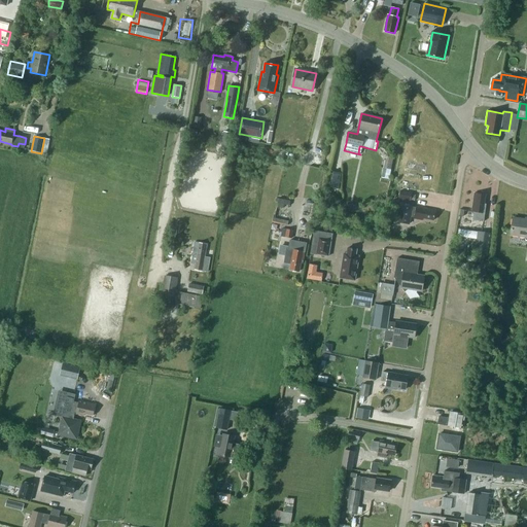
[(328,186),(337,187),(340,172),(332,170),(328,186)]
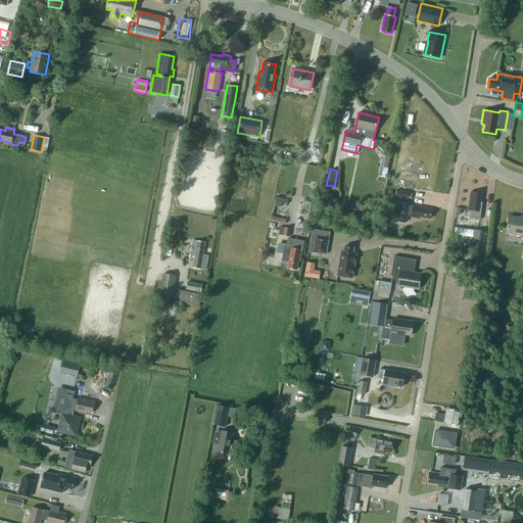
[(395,197),(407,199),(409,192),(397,190),(395,197)]
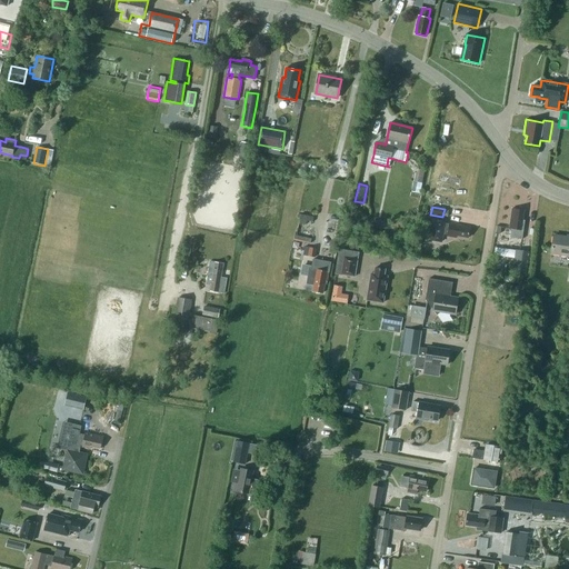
[(510,238),(522,239),(525,223),(522,222),(525,210),(516,209),(512,209),(509,228),(511,229),(510,238)]
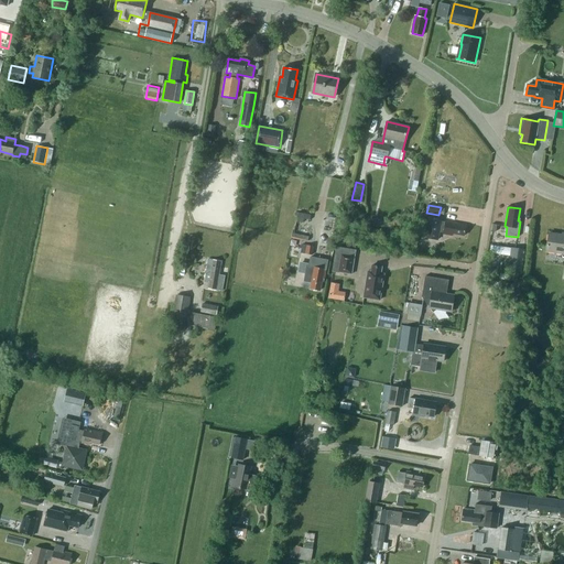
[(426,230),(425,237),(437,240),(440,231),(443,232),(443,234),(452,236),(453,234),(464,236),(466,225),(446,220),(445,221),(443,220),(443,223),(441,221),(442,220),(429,217),(426,230)]
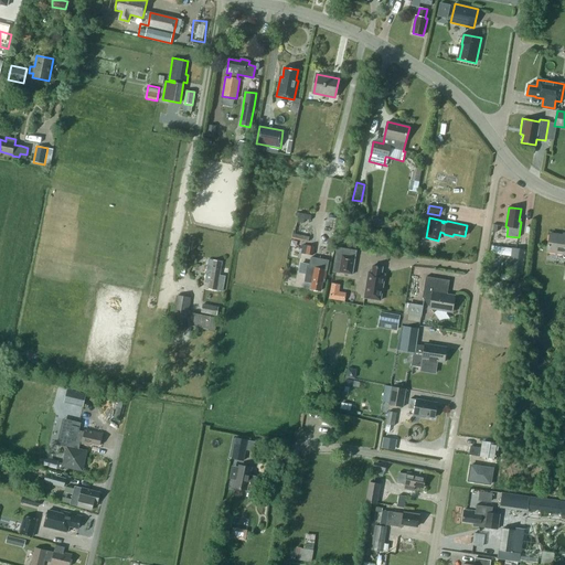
[(547,252),(564,254),(564,235),(551,233),(547,252)]
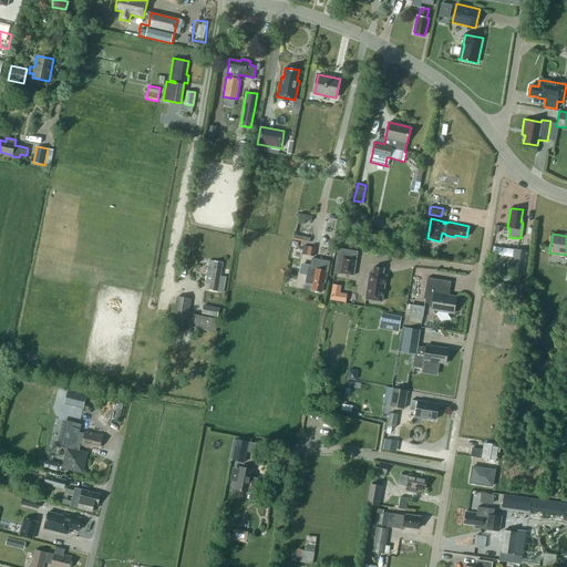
[(302,255),(313,256),(316,247),(305,246),(302,255)]
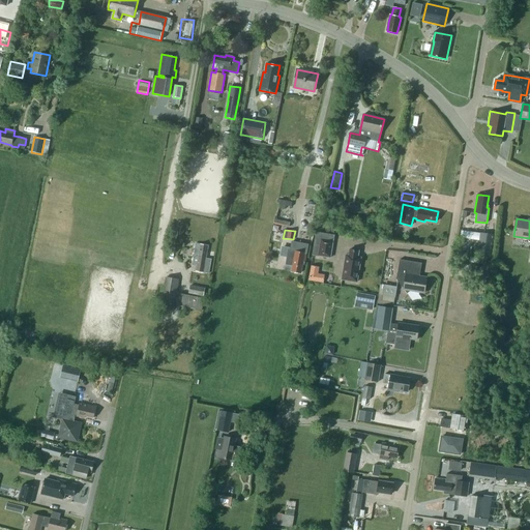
[(318,256),(330,258),(333,241),(320,239),(318,256)]
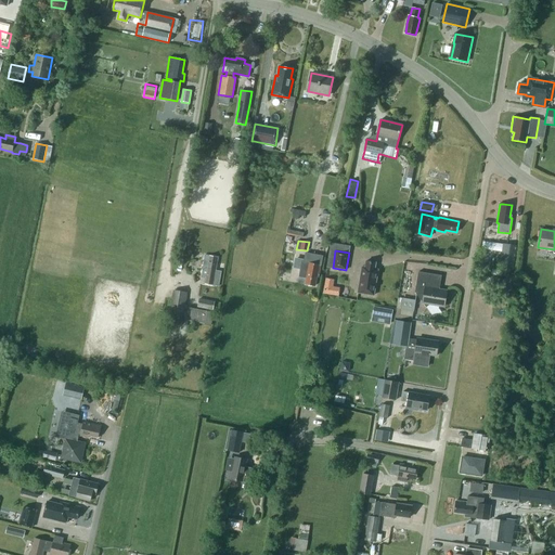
[(299,261),(298,265),(301,266),(299,276),(306,279),(306,284),(315,285),(317,276),(319,278),(323,256),(306,253),(304,262),(299,261)]
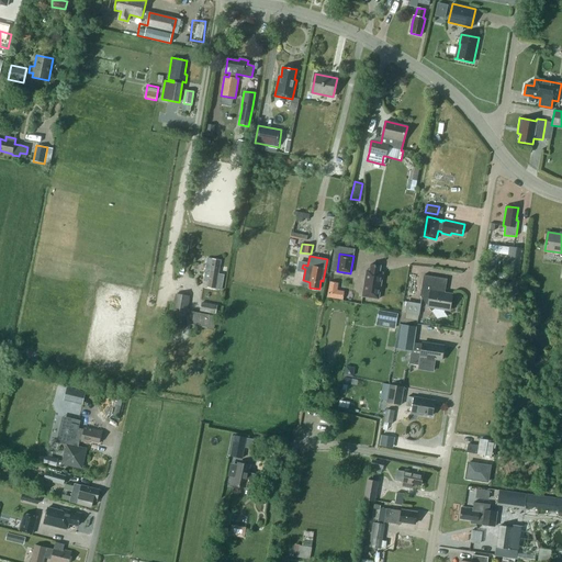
[(208,287),(222,290),(224,274),(218,273),(221,260),(208,258),(203,281),(209,281),(208,287)]
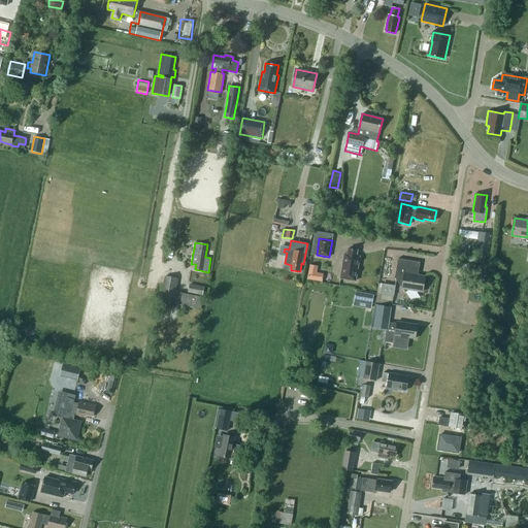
[(339,278),(356,282),(360,256),(357,256),(358,250),(348,248),(347,254),(343,253),(339,278)]
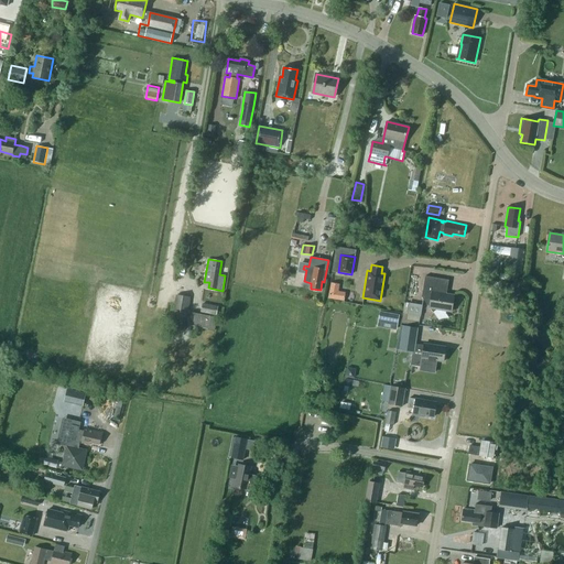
[(447,291),(448,280),(425,277),(422,296),(433,312),(437,310),(452,312),(454,295),(444,294),(444,290),(447,291)]
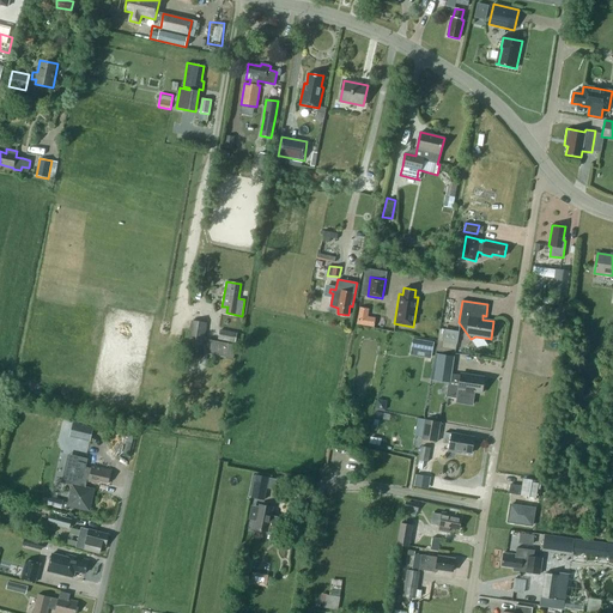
[(374,326),(375,316),(368,315),(369,308),(358,307),(357,325),(374,326)]
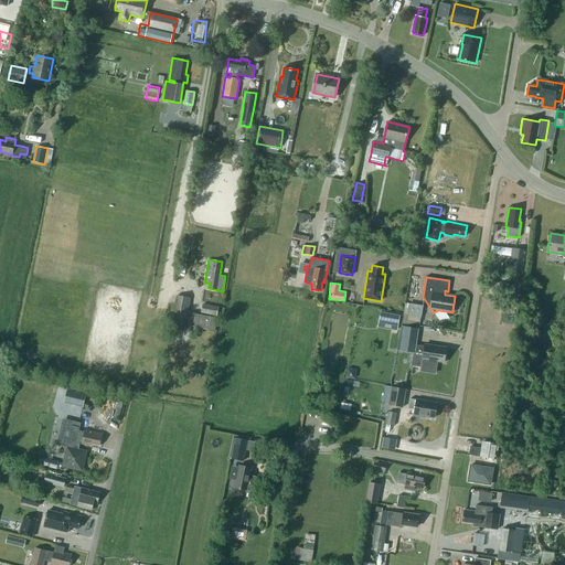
[(172,329),(170,343),(177,344),(179,330),(184,331),(191,297),(177,295),(170,329),(172,329)]
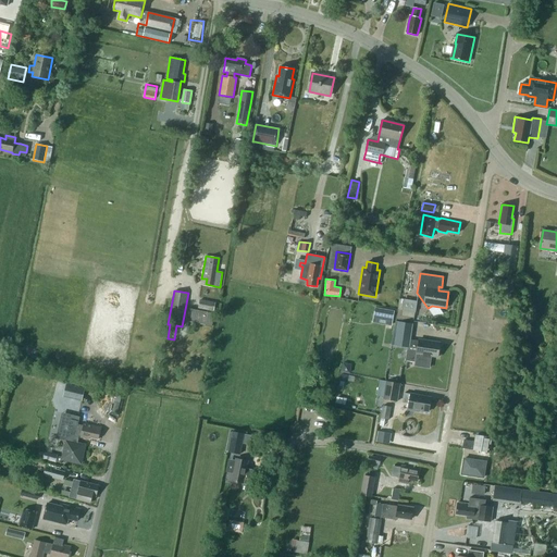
[(400,297),(398,309),(415,311),(417,300),(400,297)]
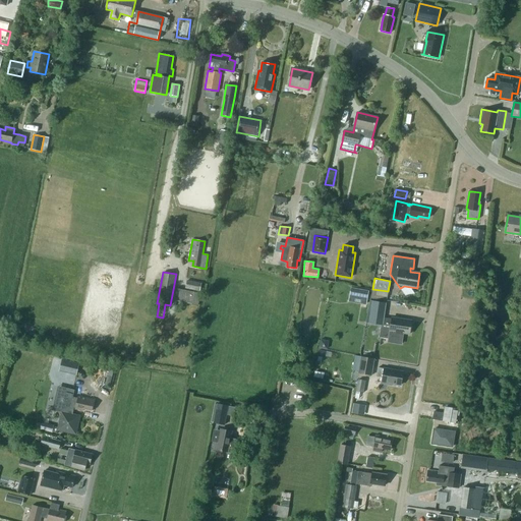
[(351,287),(348,302),(366,305),(368,291),(351,287)]
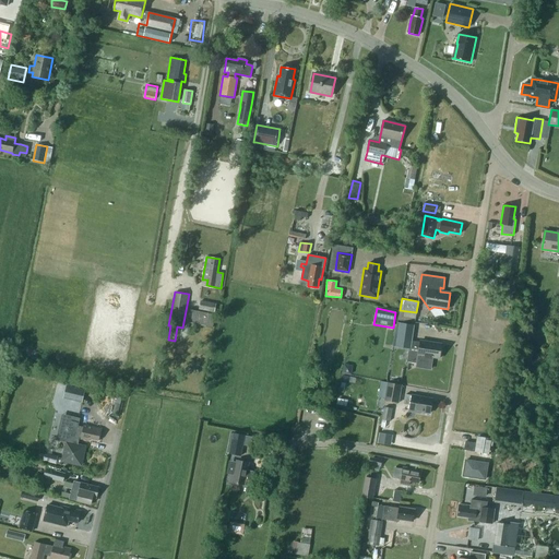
[(400,323),(396,346),(409,348),(407,361),(417,363),(416,367),(430,369),(432,357),(440,358),(442,344),(420,341),(420,342),(412,341),(414,325),(400,323)]
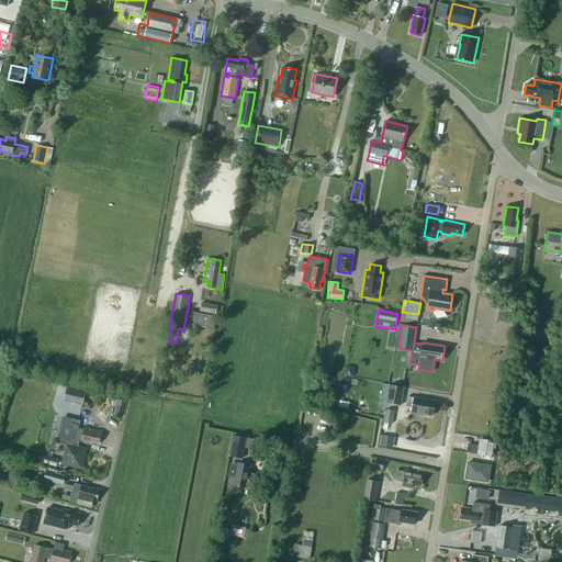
[(347,366),(345,373),(352,375),(355,368),(347,366)]
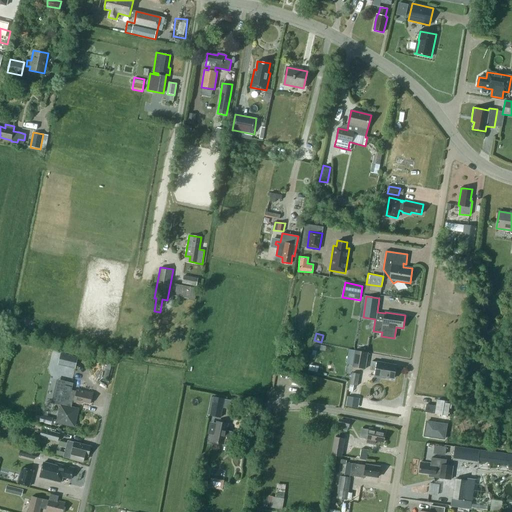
[(352,366),(365,369),(367,352),(355,350),(352,366)]
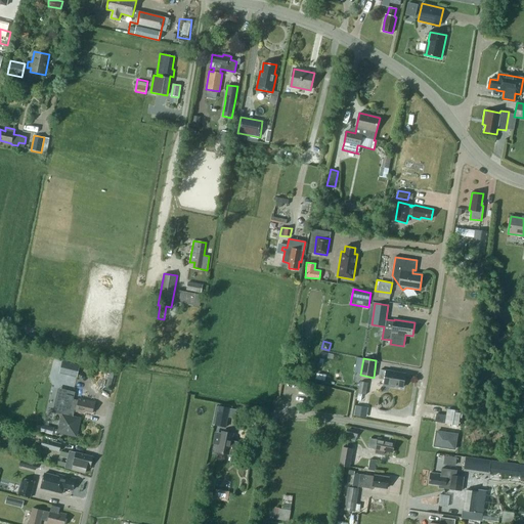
[(384,386),(394,388),(394,386),(403,387),(405,374),(386,370),(381,369),(379,379),(385,380),(384,386)]
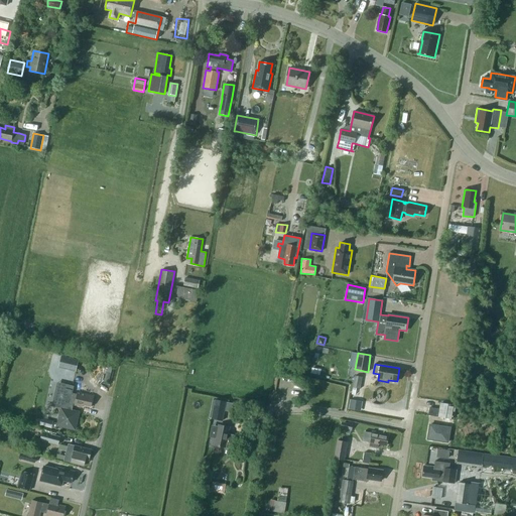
[(355,376),(353,387),(360,389),(362,377),(355,376)]
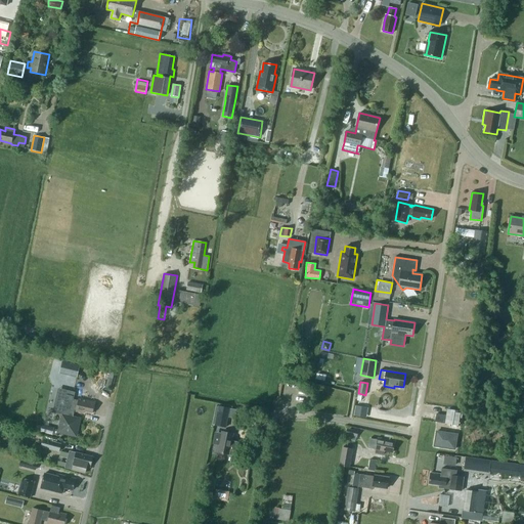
[(64,389),(60,407),(63,408),(58,432),(75,436),(79,419),(73,417),(75,409),(76,410),(76,411),(83,413),(84,411),(92,413),(95,402),(79,398),(78,400),(73,399),(75,392),(64,389)]
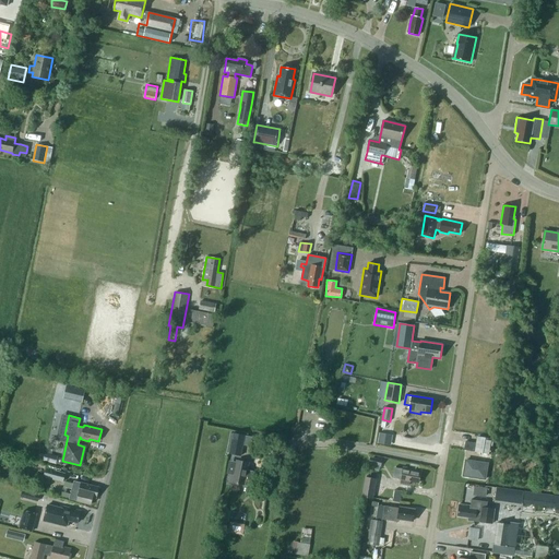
[(377,442),(390,445),(392,433),(379,431),(377,442)]
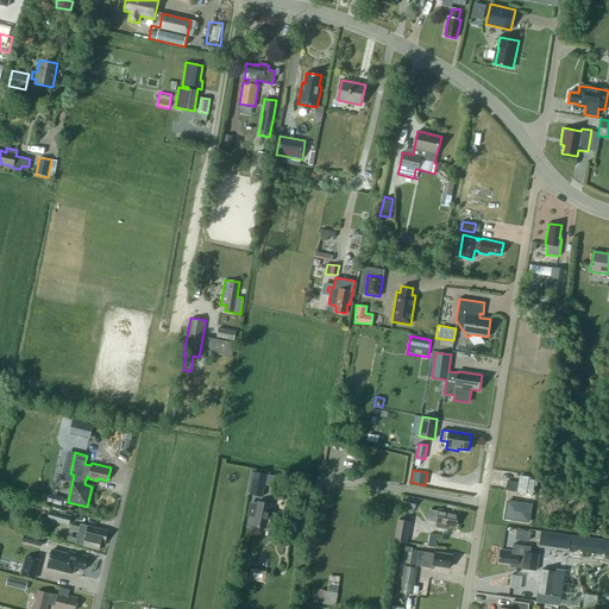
[(250,495),(263,497),(265,485),(271,487),(272,477),(267,476),(268,473),(255,471),(250,495)]
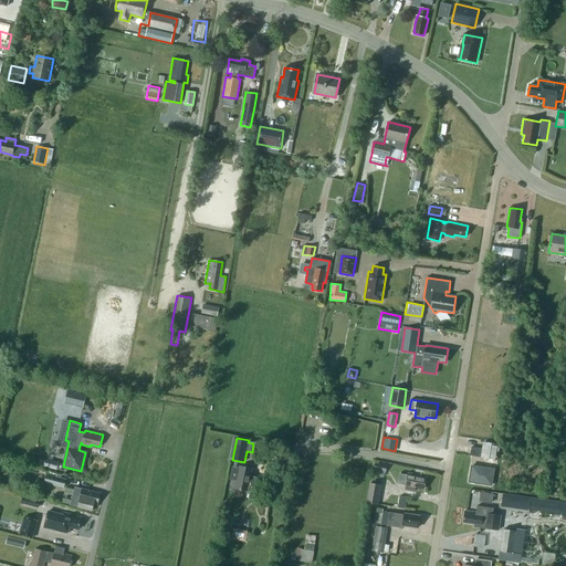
[(484,442),(482,458),(490,459),(494,460),(495,460),(496,454),(498,447),(499,444),(484,442)]
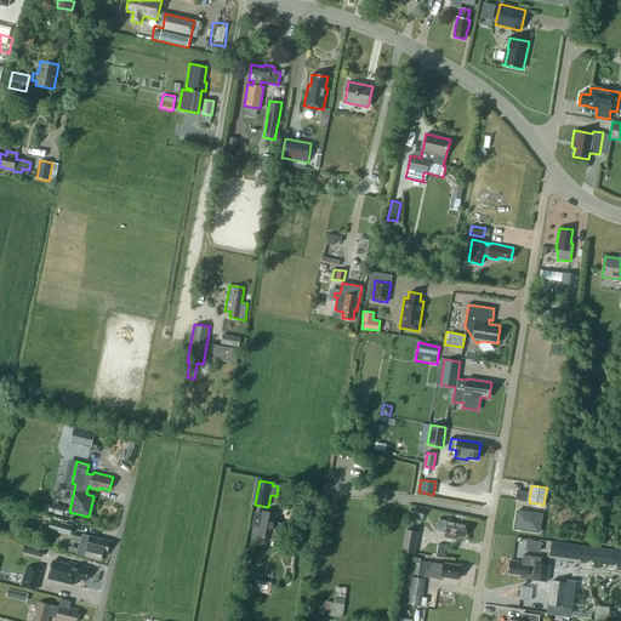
[(51,503),(49,512),(62,516),(64,507),(51,503)]
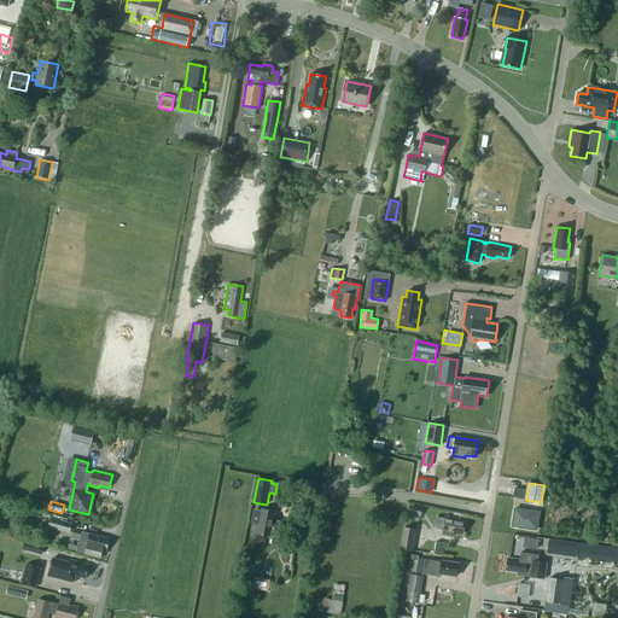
[(257,534),(277,537),(279,536),(281,523),(280,522),(273,519),(275,512),(262,508),(262,511),(254,509),(251,523),(258,525),(257,534)]
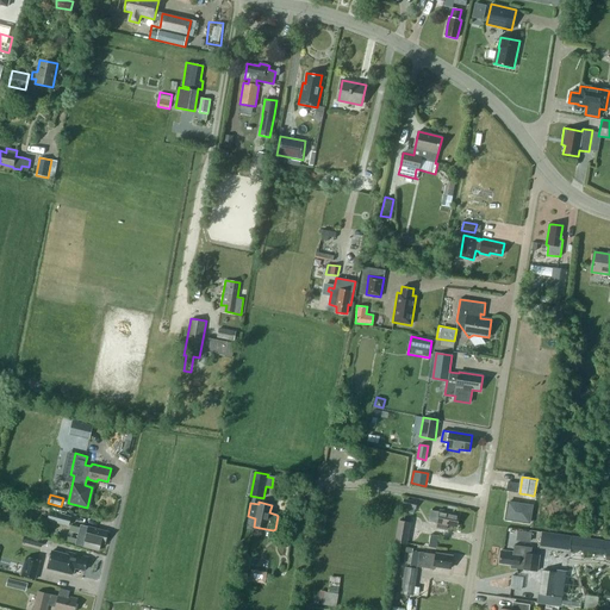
[(505,520),(529,523),(533,505),(509,502),(505,520)]
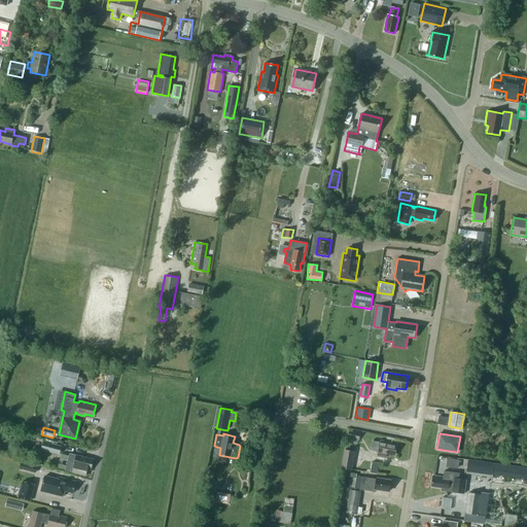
[(394,455),(397,444),(381,441),(380,443),(372,441),(371,450),(379,452),(378,454),(386,455),(386,453),(394,455)]
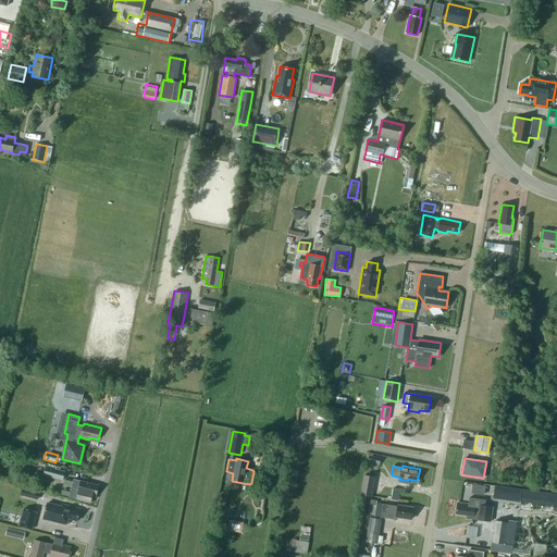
[(44,475),(63,481),(65,472),(46,467),(44,475)]
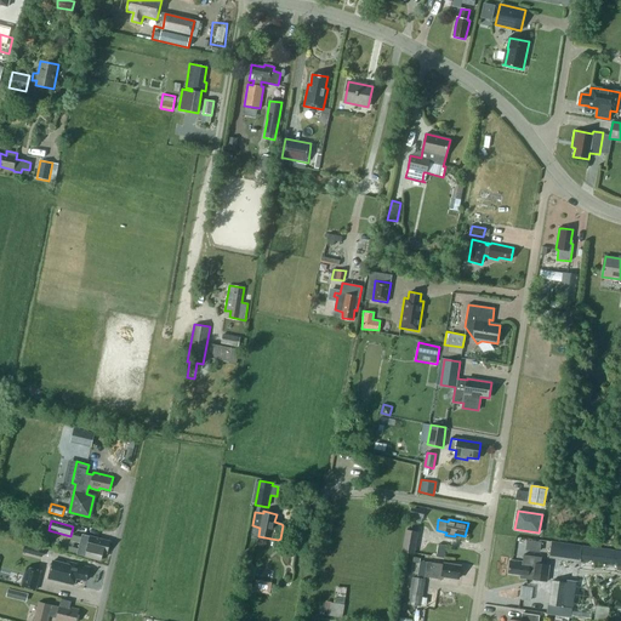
[(406,530),(403,552),(414,553),(419,533),(406,530)]
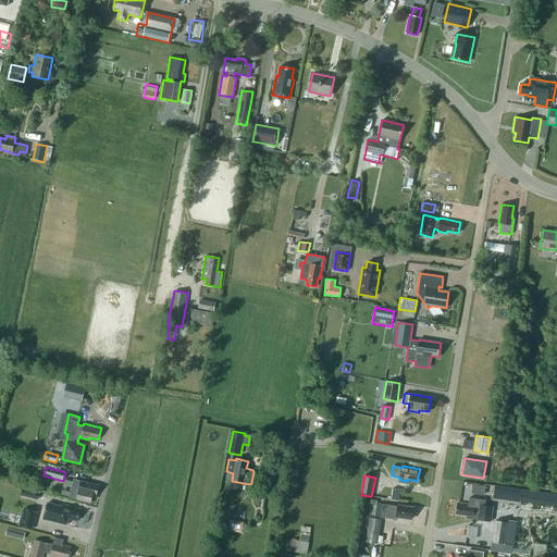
[(70,497),(90,503),(91,495),(96,496),(98,487),(89,485),(90,483),(82,481),(81,483),(73,481),(70,497)]
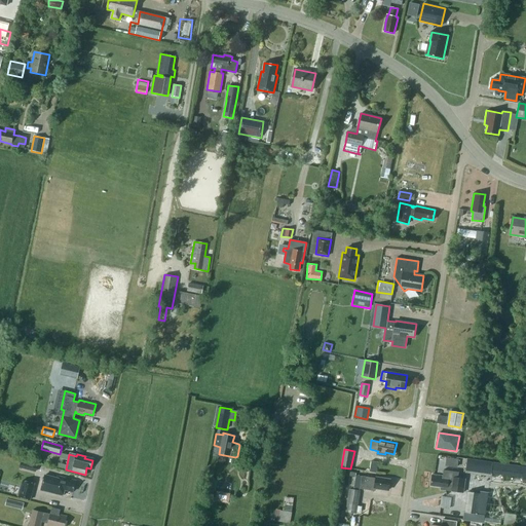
[(525,482),(525,464),(465,458),(463,475),(525,482)]
